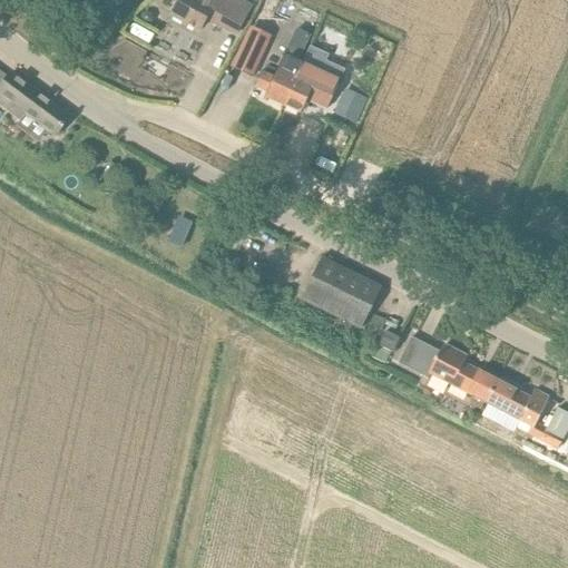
[(178,0),(170,13),(199,29),(208,15),(236,31),(252,3),(246,0),(178,0)]
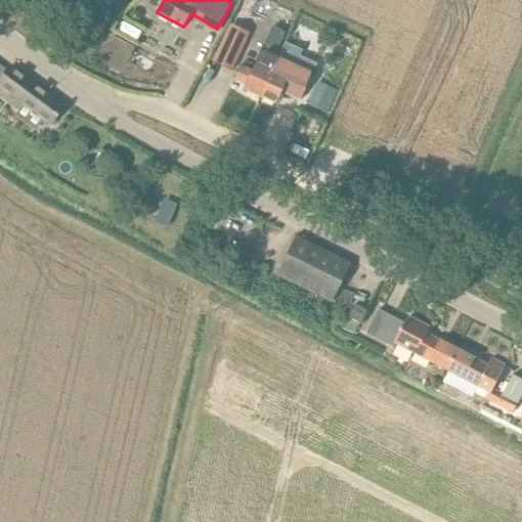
[(132,10),(129,13),(129,18),(133,22),(138,22),(141,17),(141,12),(137,9),(132,10)]
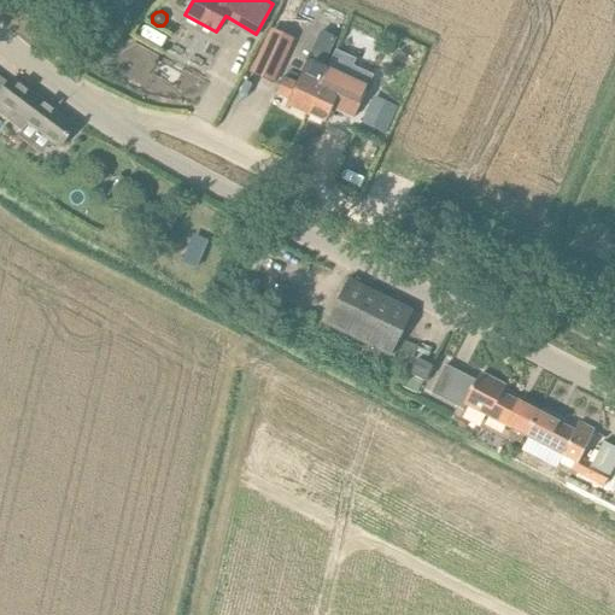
[(355,22),(347,37),(368,47),(375,30),(355,22)]
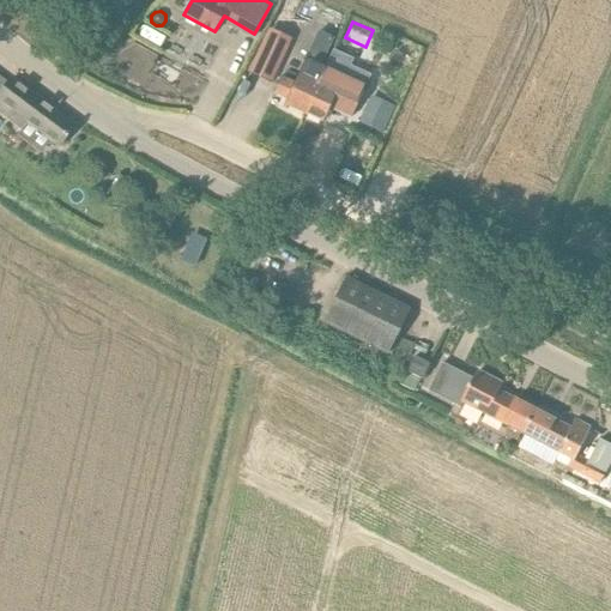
[(268,34),(252,68),(273,79),(290,44),(268,34)]
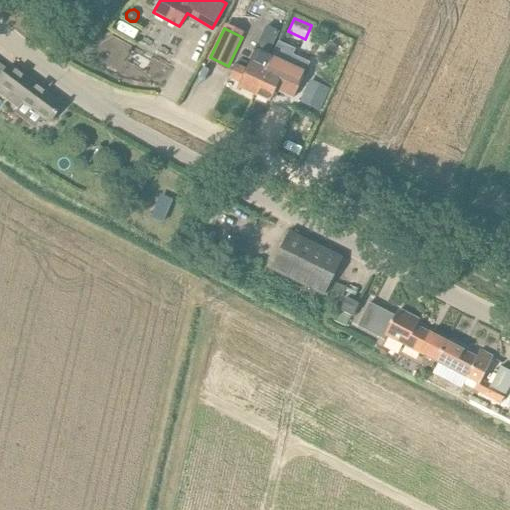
[(239,84),(257,93),(274,55),(257,46),(247,67),(237,62),(230,75),(241,80),(239,84)]
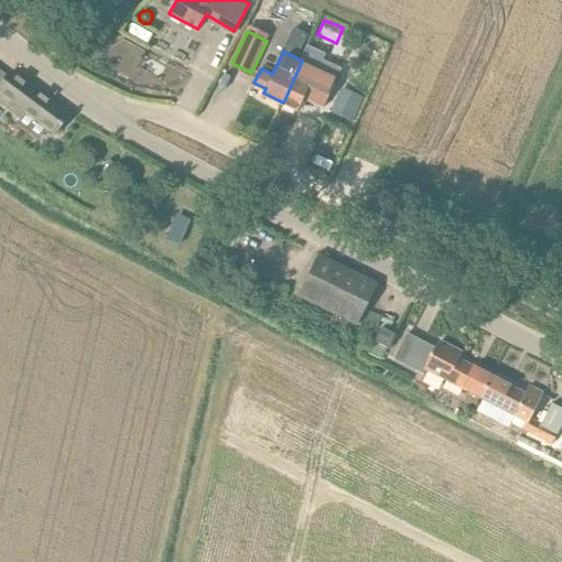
[(302,61),(283,103),(298,110),(304,95),(324,105),(337,77),(339,73),(331,69),(330,73),(302,61)]
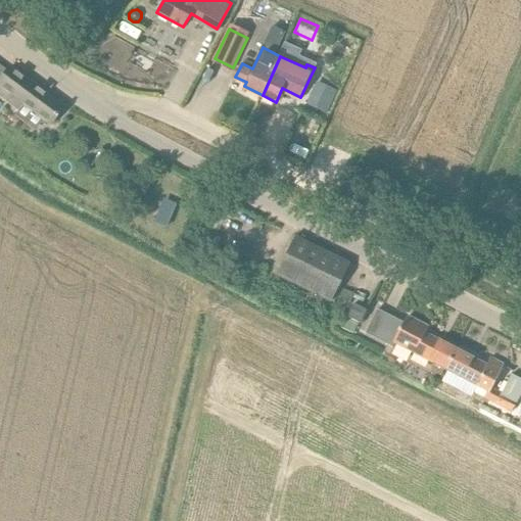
[(0,91),(19,105),(24,99),(53,121),(64,104),(11,64),(8,68),(0,62),(0,91)]
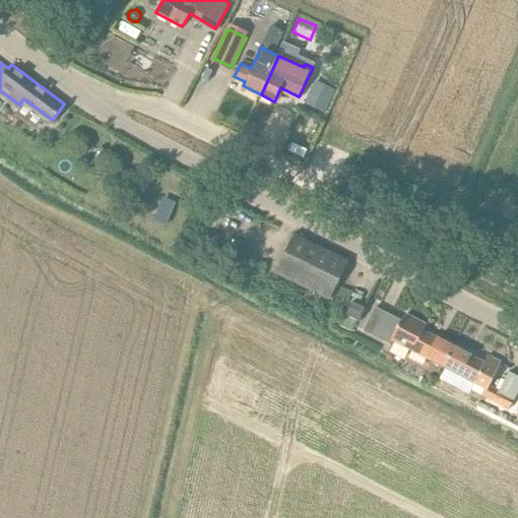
[(315,79),(305,103),(325,112),(336,88),(315,79)]
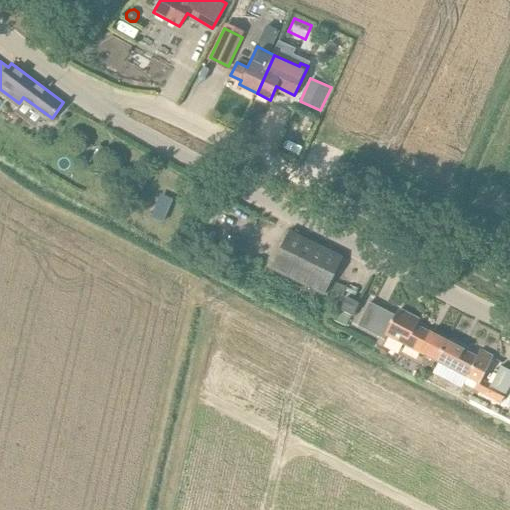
[(161,193),(150,217),(163,222),(173,198),(161,193)]
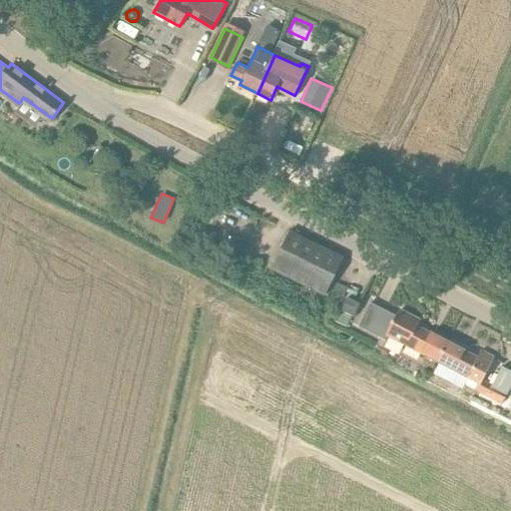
[(273,268),(327,294),(344,259),(290,231),(273,268)]
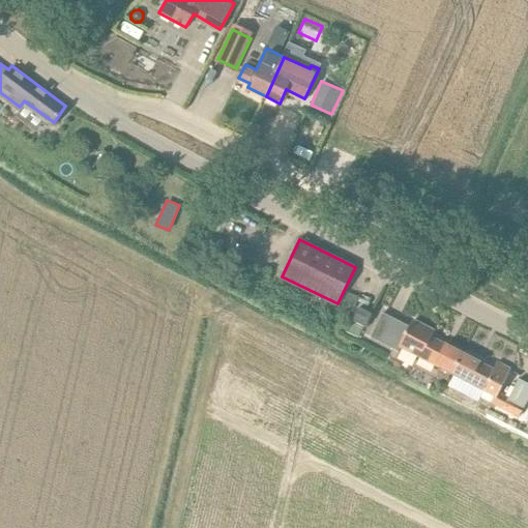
[(360,306),(353,319),(367,326),(374,314),(360,306)]
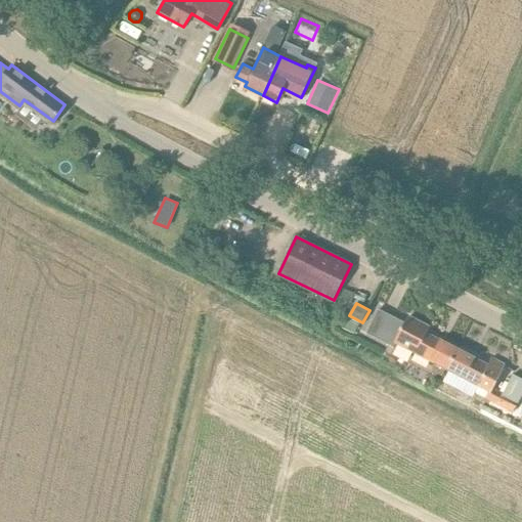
[(395,342),(410,350),(446,368),(457,348),(426,333),(429,327),(408,315),(405,321),(379,308),(366,332),(393,346),(395,342)]
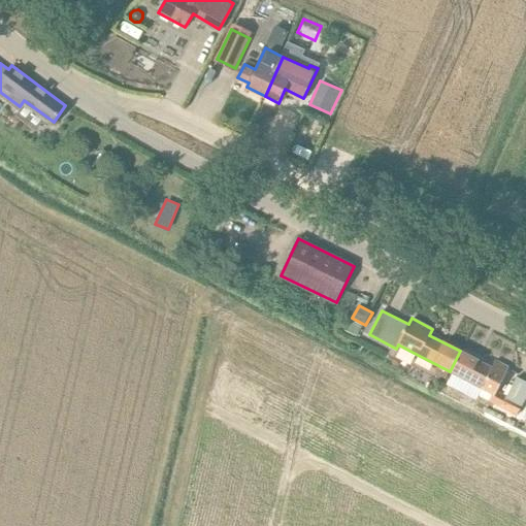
[(450,371),(483,389),(493,394),(490,399),(516,414),(525,394),(525,381),(517,376),(506,396),(496,391),(508,367),(495,360),(491,367),(460,351),(450,371)]
